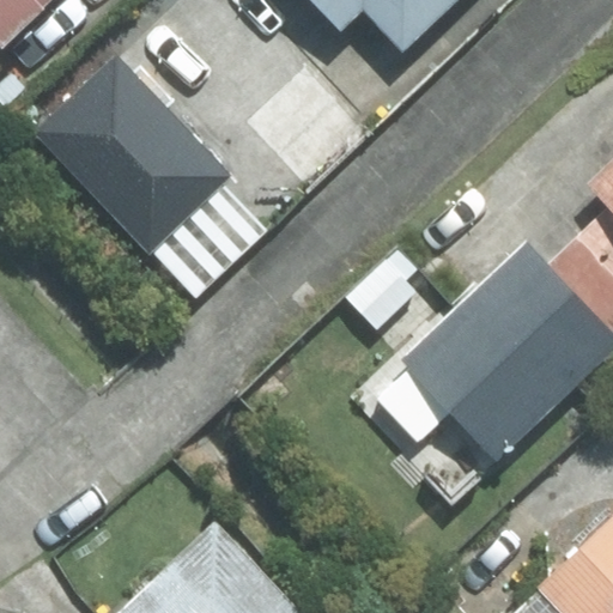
[(0,0),(0,43),(42,0),(0,0)]
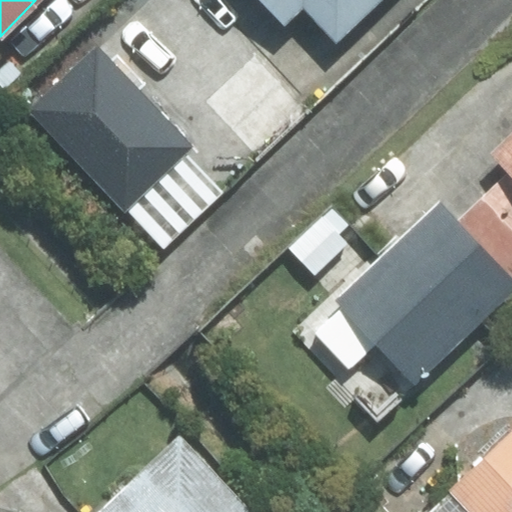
[(259,0),(284,25),(301,9),(334,43),(379,0),(259,0)]
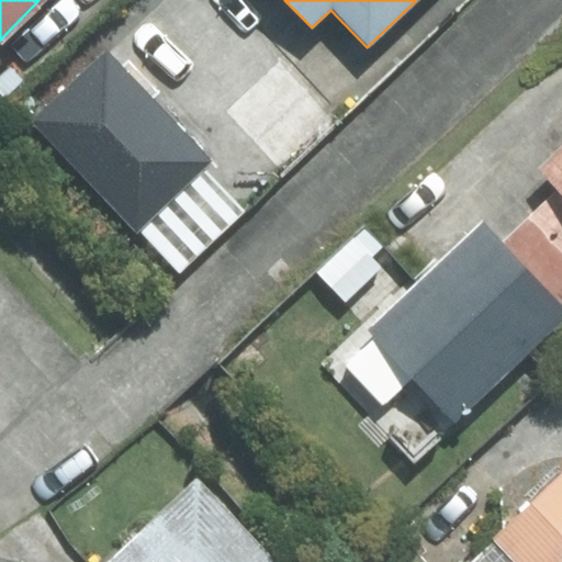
[(346,121),(247,19),(159,104),(227,173),(253,149),(283,181),(346,121)]
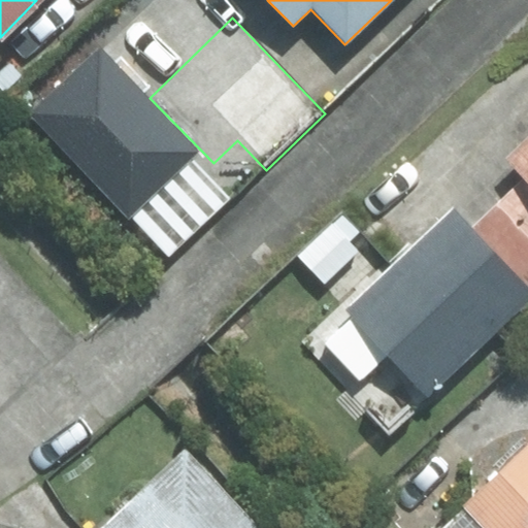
[(527,134),(504,157),(524,177),(470,227),(453,206),(318,333),(362,381),(389,355),(428,396),(527,301),(527,289),(527,288),(527,134)]
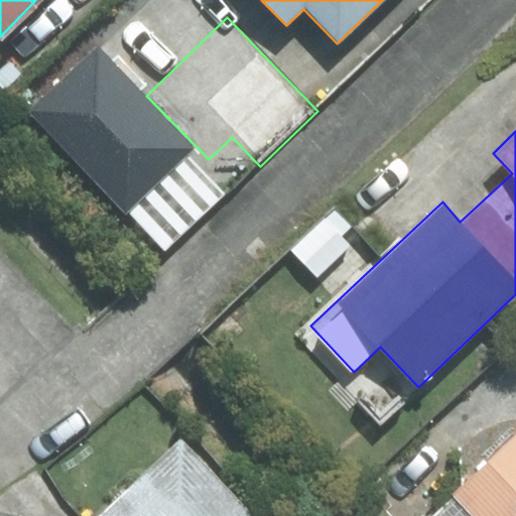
[(263,515),(183,432),(97,515),(78,515),(48,486),(19,515),(20,515),(263,515)]
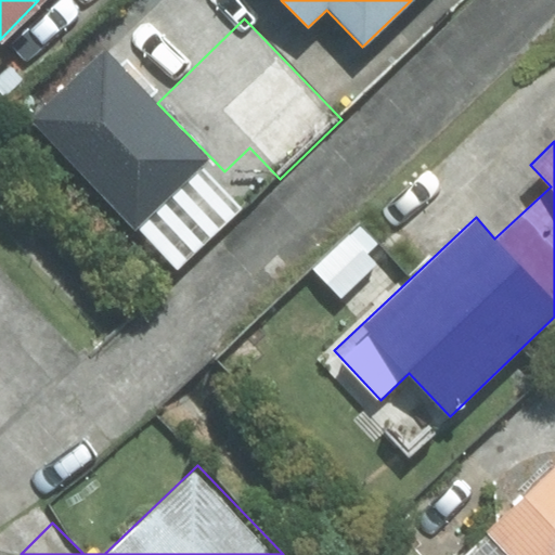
[(554,554),(554,469),(461,554),(554,554)]
